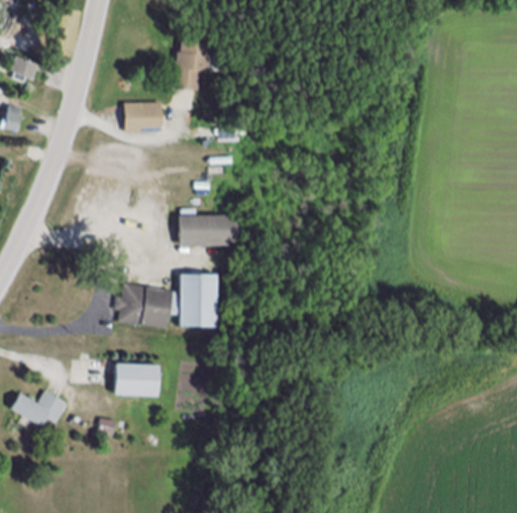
[(175,88),(179,52),(181,53),(182,41),(211,44),(208,73),(200,72),(198,90),(175,88)]
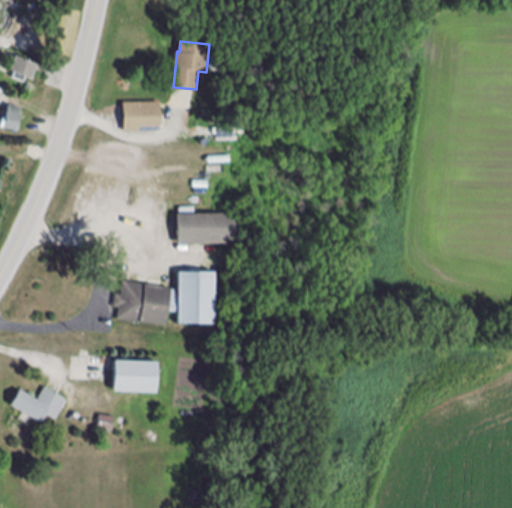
[(39,64),(33,79),(27,77),(11,70),(17,56),(39,64)]
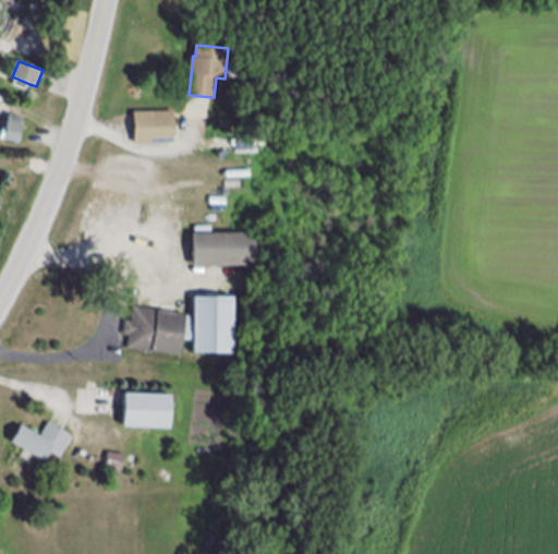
[(176,111),(176,144),(135,144),(135,112),(176,111)]
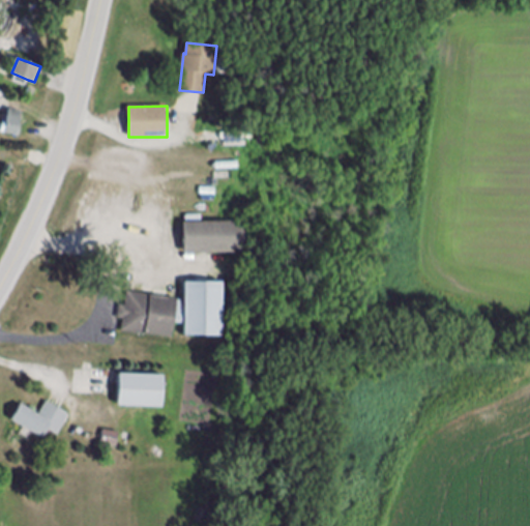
[(20,123),(22,124),(19,136),(1,132),(3,122),(6,123),(10,109),(22,111),(20,123)]
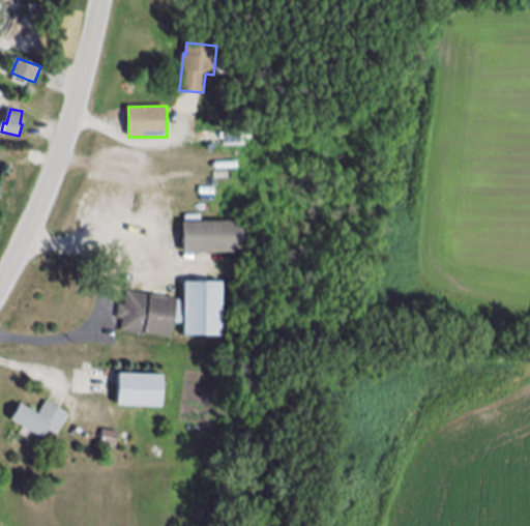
[(183,253),(183,222),(242,221),(243,252),(183,253)]
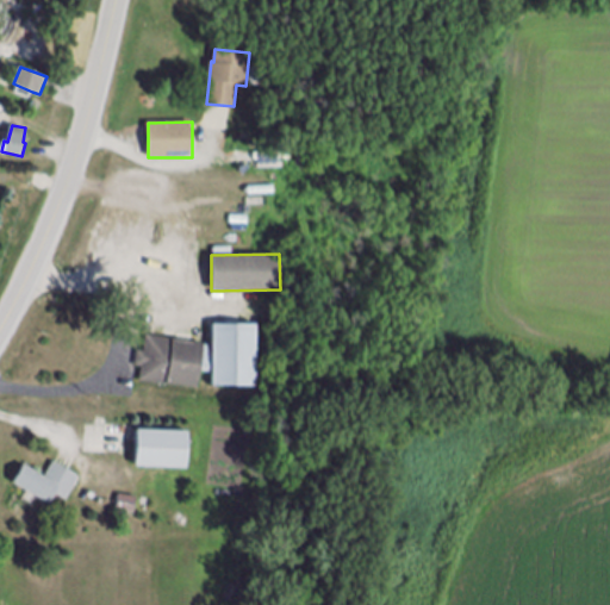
[(136,365),(138,349),(144,350),(147,335),(212,345),(212,323),(256,323),(256,386),(212,386),(212,373),(200,373),(198,390),(141,380),(142,366),(136,365)]
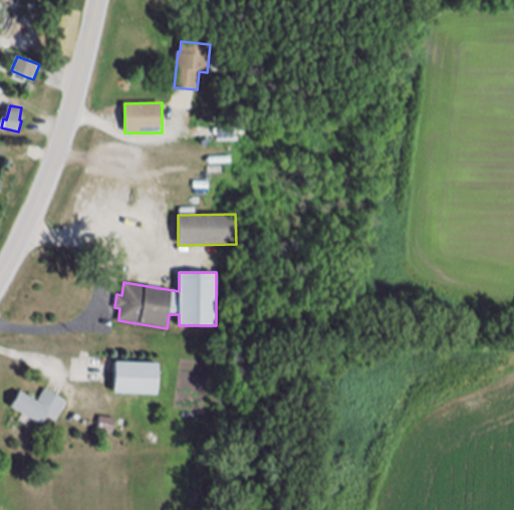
[(116,361),(159,363),(158,395),(114,393),(116,361)]
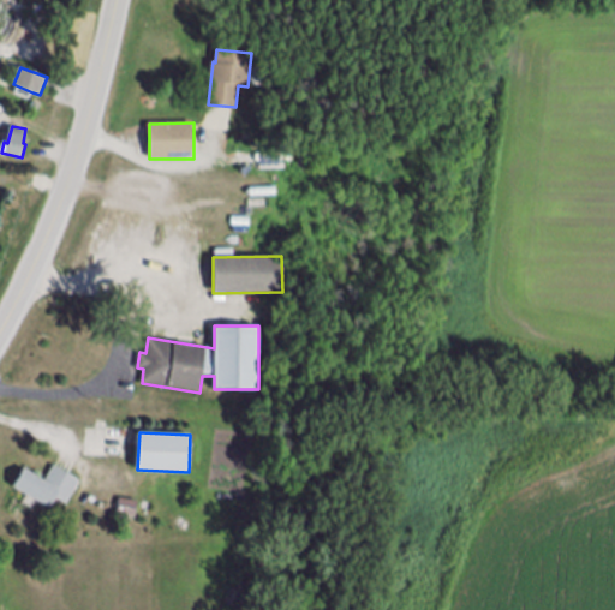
[(33,472),(46,480),(55,465),(81,479),(67,503),(55,497),(49,507),(13,486),(28,464),(35,468),(33,472)]
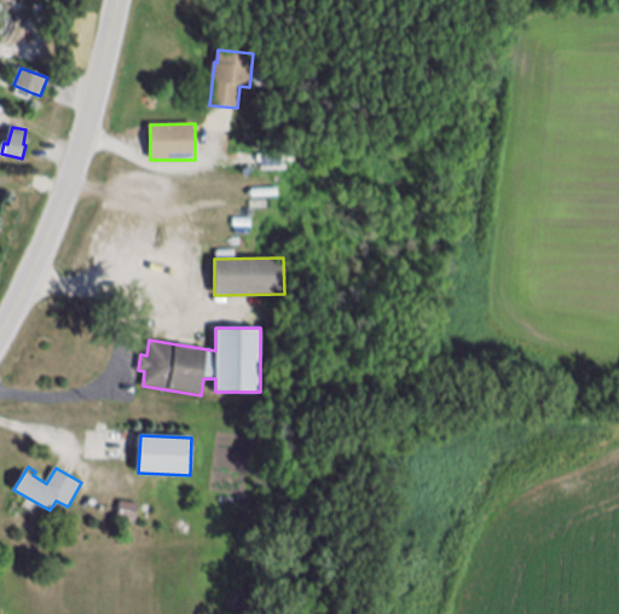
[(139,504),(137,521),(119,517),(121,502),(139,504)]
